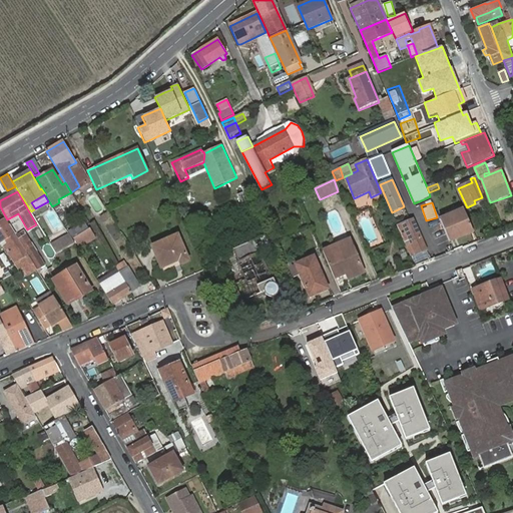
[(465,209),(440,220),(442,225),(449,240),(456,236),(461,234),(462,236),(474,231),(465,209)]
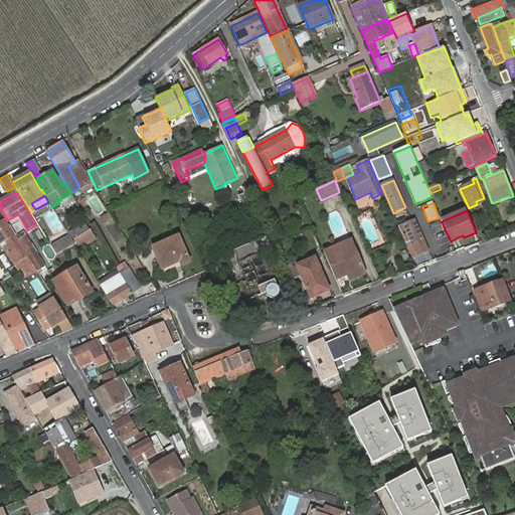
[(112,217),(108,212),(99,217),(103,223),(112,217)]
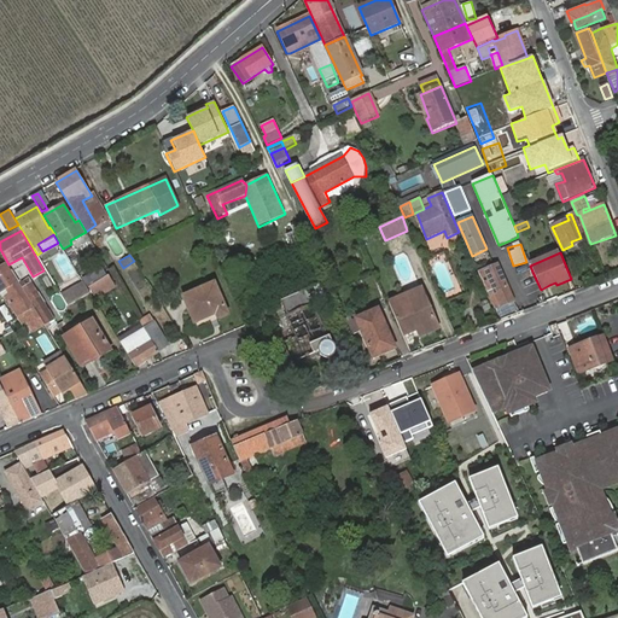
[(566,266),(572,279),(579,277),(575,263),(566,266)]
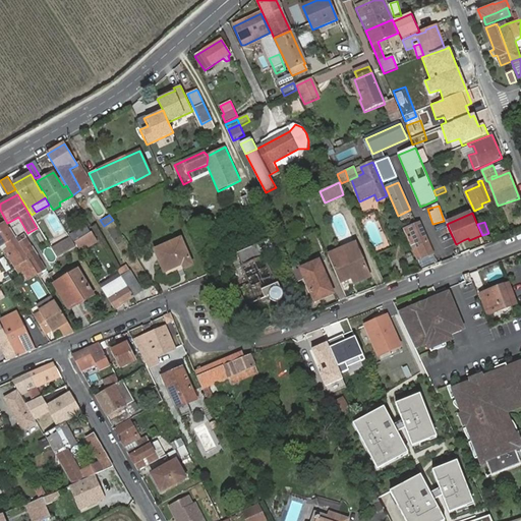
[(0,233),(0,234),(9,229),(6,225),(6,224),(0,226),(0,233)]
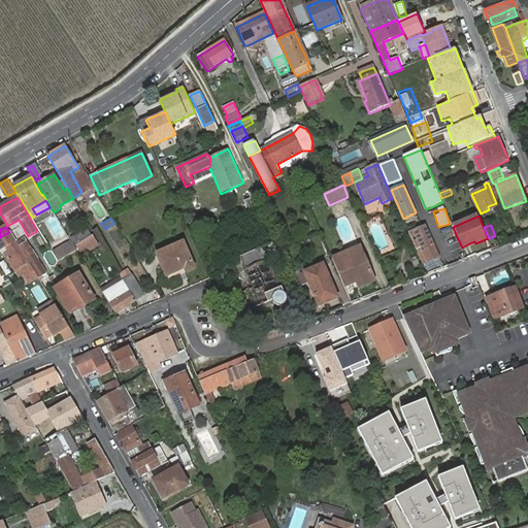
[(439,258),(426,227),(415,231),(419,239),(423,248),(426,257),(425,258),(427,262),(428,262),(429,263),(439,258)]
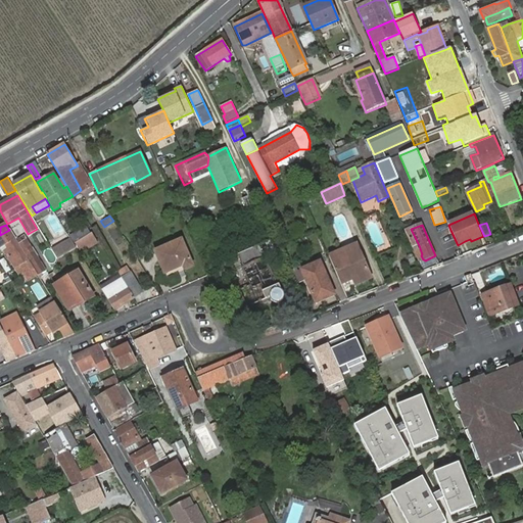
[(90,233),(88,230),(86,226),(70,235),(75,242),(90,233)]
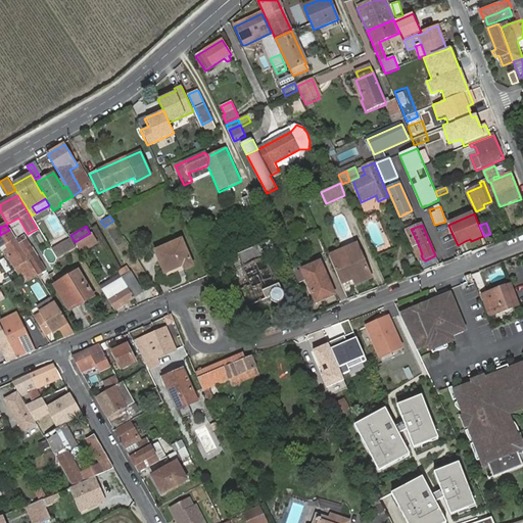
[(17,244),(9,230),(0,235),(0,234),(0,246),(6,244),(8,248),(19,266),(28,260),(17,244)]
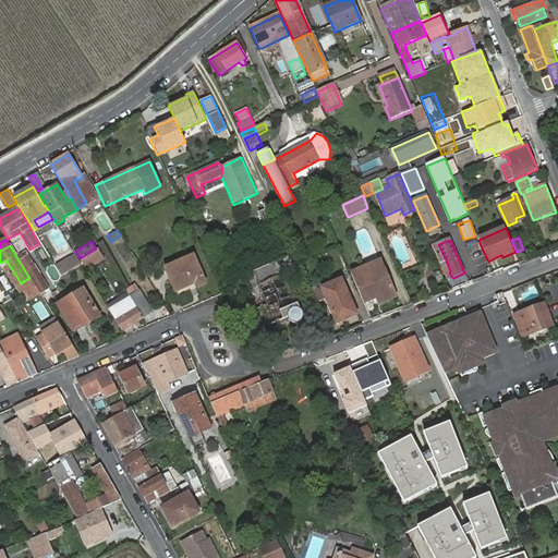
[(96,249),(80,258),(84,266),(102,256),(97,249),(96,249)]
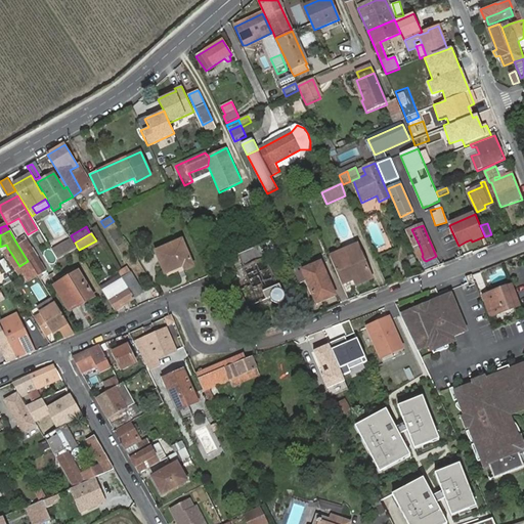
[(416,237),(410,239),(413,249),(420,246),(416,237)]
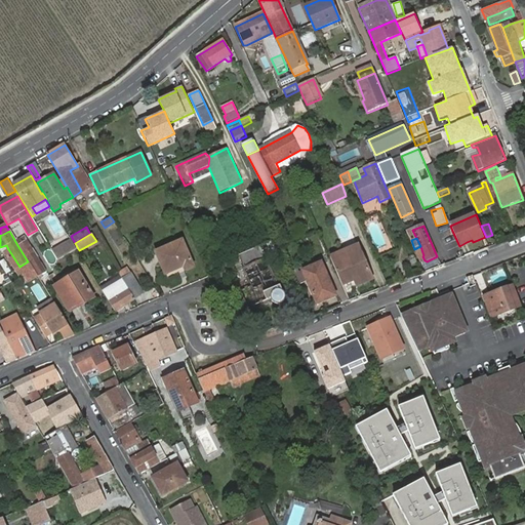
[(37,276),(39,279),(42,277),(41,274),(45,271),(26,240),(17,245),(28,261),(37,276)]
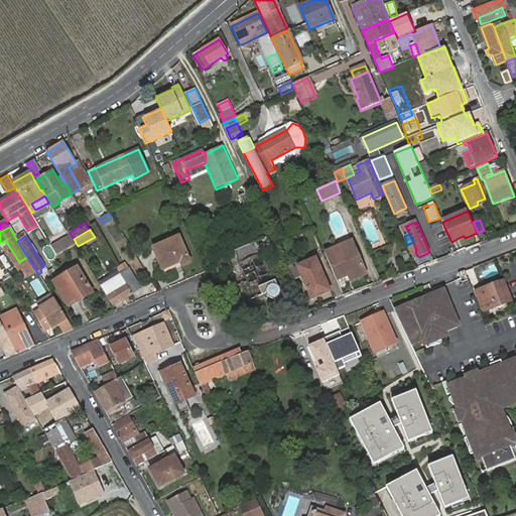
[(70,238),(57,245),(60,250),(73,243),(70,238)]
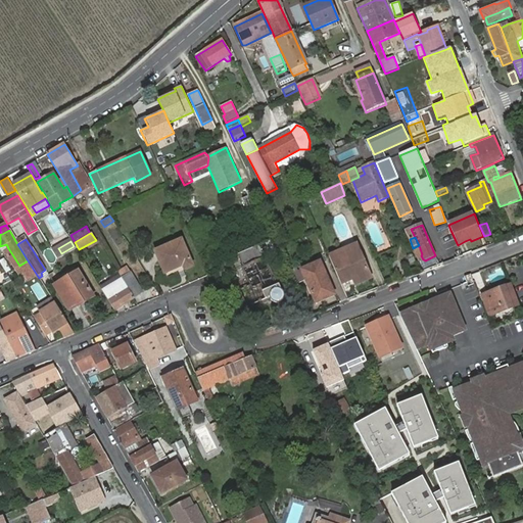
[(182,241),(155,252),(165,274),(184,266),(186,270),(193,267),(182,241)]
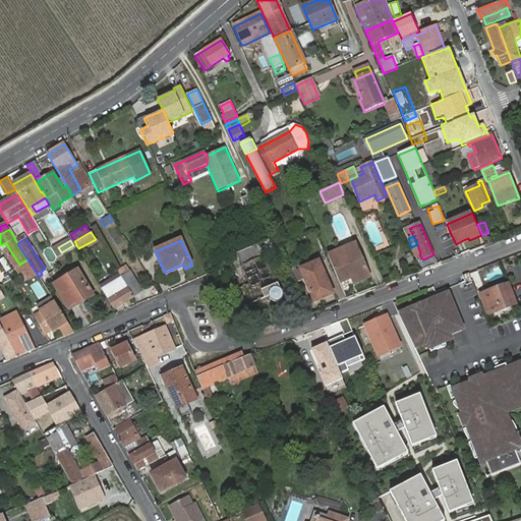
[(255,244),(234,254),(248,284),(237,289),(245,305),(269,295),(270,298),(272,300),(274,301),(276,301),(279,300),(281,298),(282,295),(283,294),(282,292),(281,290),(280,289),(276,283),(274,284),(263,258),(276,253),(271,240),(256,246),(255,244)]
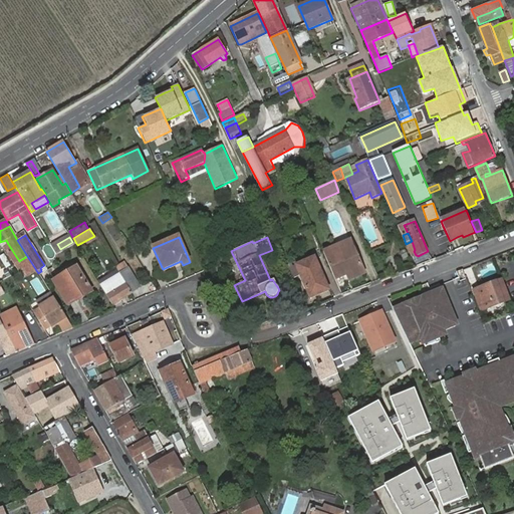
[(351,239),(323,251),(336,280),(346,276),(349,281),(366,274),(351,239)]
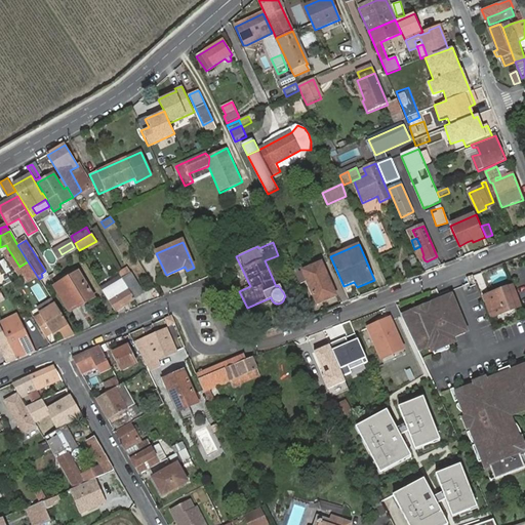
[(16,269),(19,267),(8,249),(5,251),(16,269)]
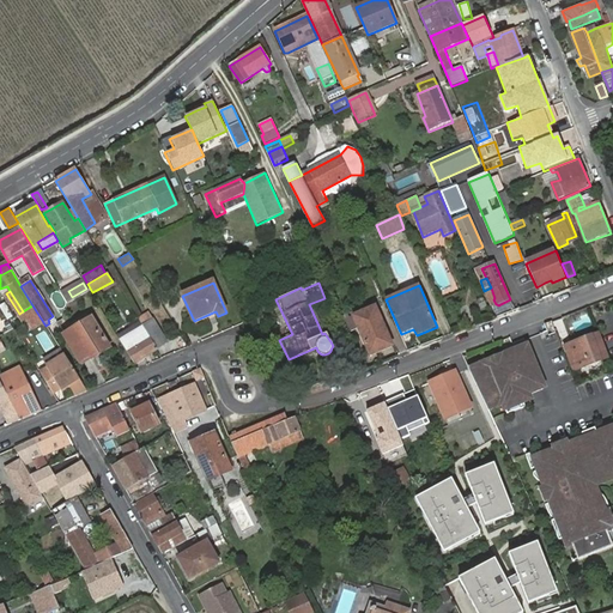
[(34,328),(43,322),(32,305),(23,311),(19,314),(17,315),(22,321),(26,317),(34,328)]
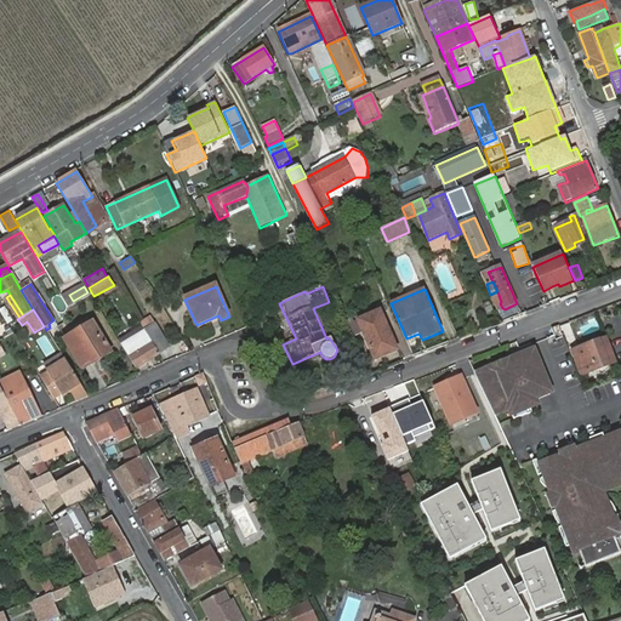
[(358,320),(375,359),(398,349),(380,311),(358,320)]
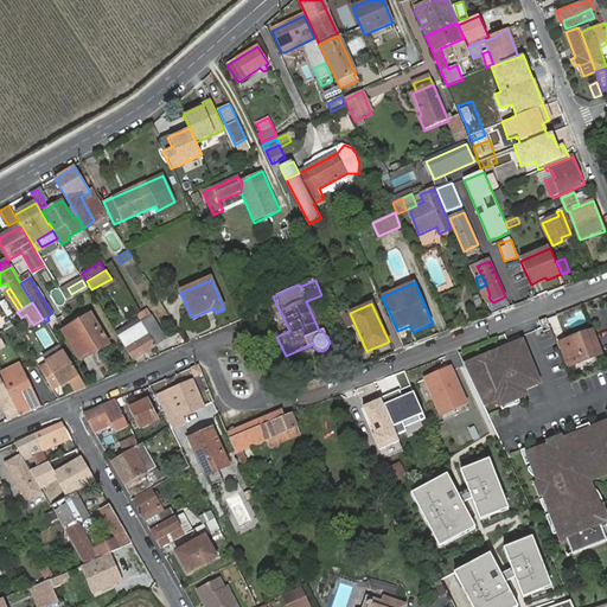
[(136,317),(140,321),(154,346),(166,339),(147,310),(136,317)]
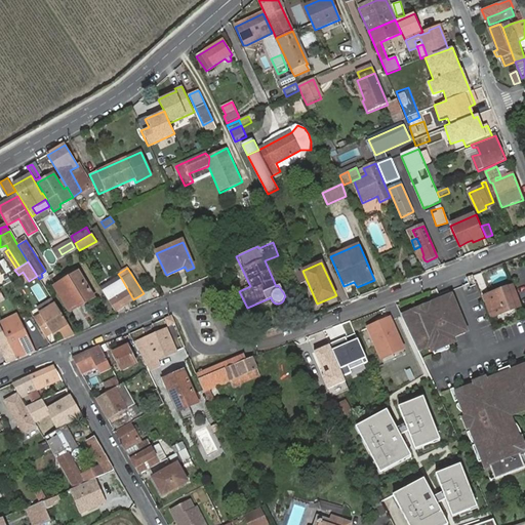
[(54,287),(68,310),(77,304),(79,308),(93,298),(77,274),(54,287)]
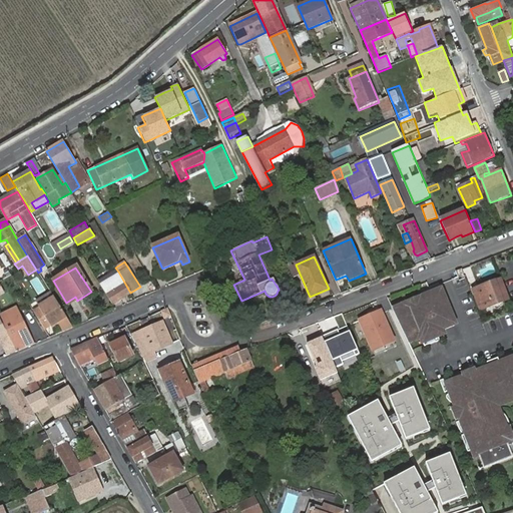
[(97,280),(99,284),(111,304),(130,293),(118,272),(116,269),(97,280)]
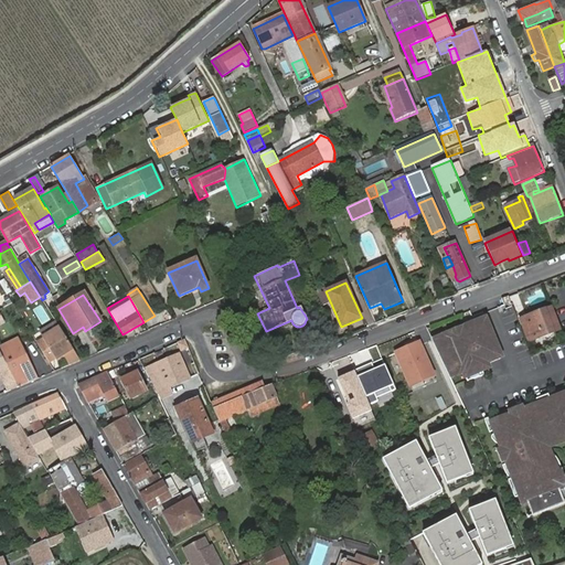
[(11,302),(3,307),(9,316),(17,311),(11,302)]
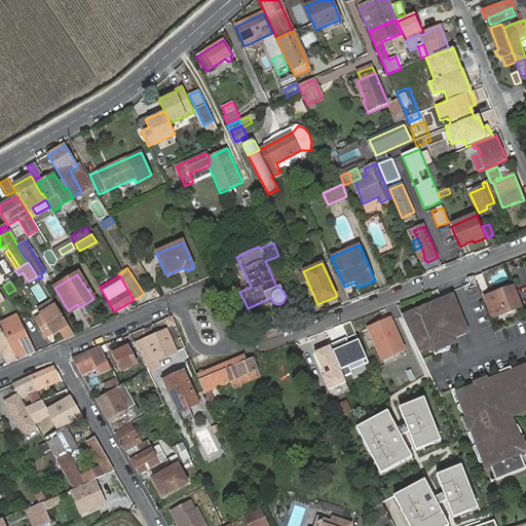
[(522,309),(514,287),(490,296),(493,302),(489,303),(493,315),(495,314),(497,318),(522,309)]
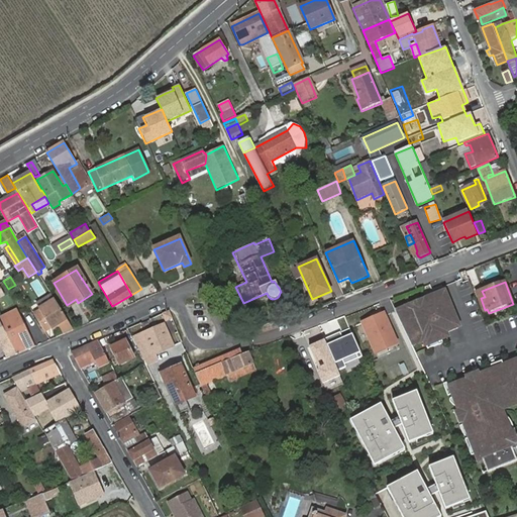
[(442,296),(445,294),(443,290),(424,298),(426,304),(431,302),(432,302),(432,300),(442,296)]
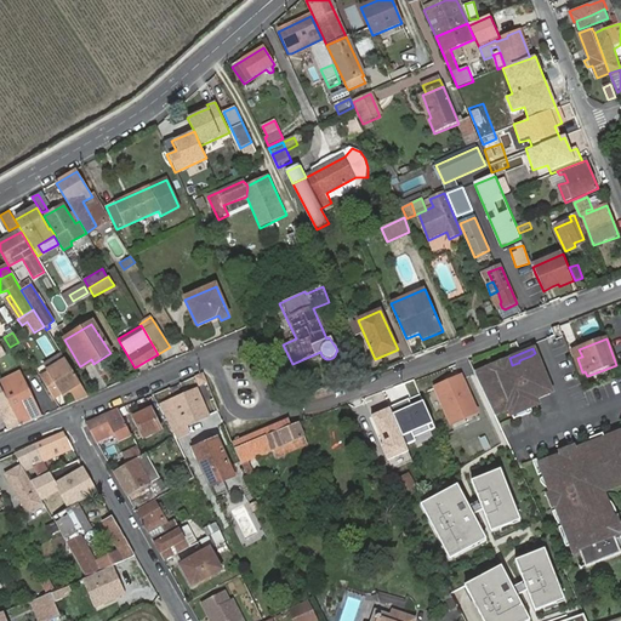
[(485,374),(476,377),(491,412),(507,405),(510,410),(512,416),(530,409),(537,405),(536,399),(534,394),(550,387),(535,353),(531,355),(519,360),(519,363),(518,363),(512,365),(510,358),(490,365),(493,371),(485,374)]
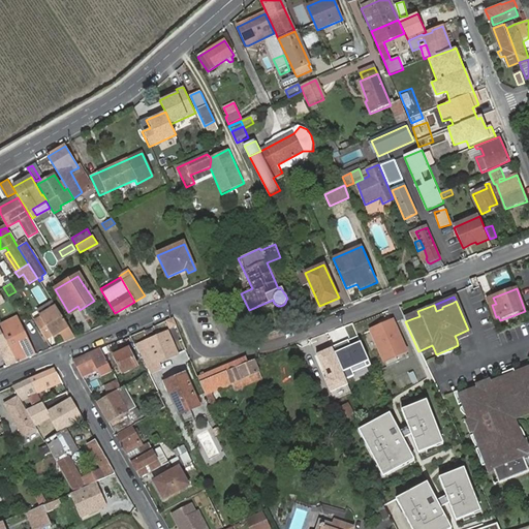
[(39,316),(33,319),(45,339),(52,336),(59,332),(64,341),(74,337),(68,327),(55,306),(39,315),(39,316)]
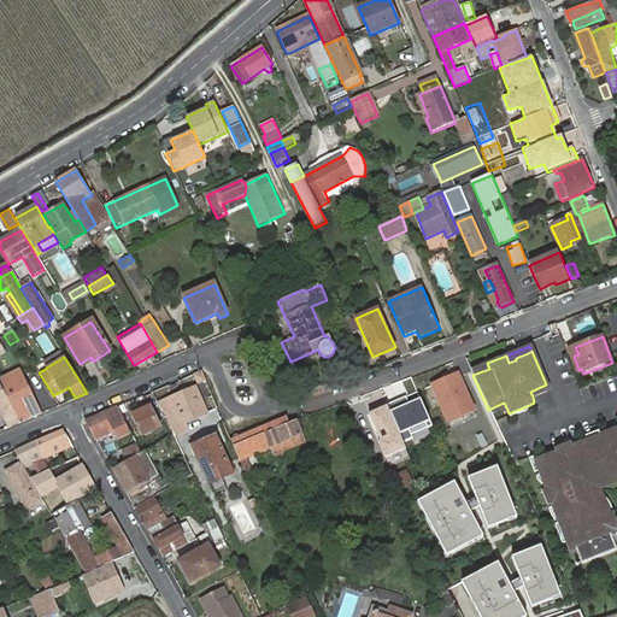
[(90,357),(80,364),(83,368),(93,362),(90,357)]
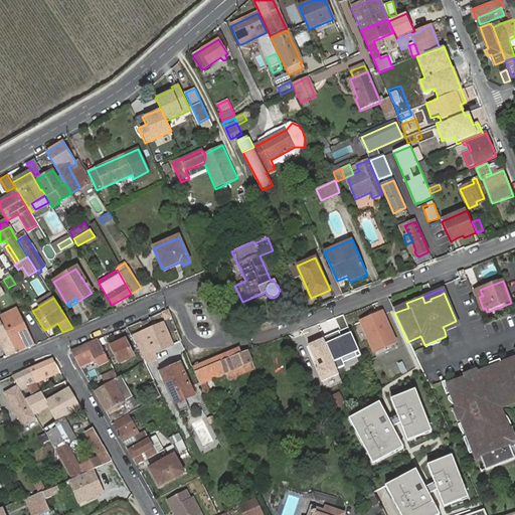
[(406,303),(392,309),(394,313),(402,310),(408,308),(406,303)]
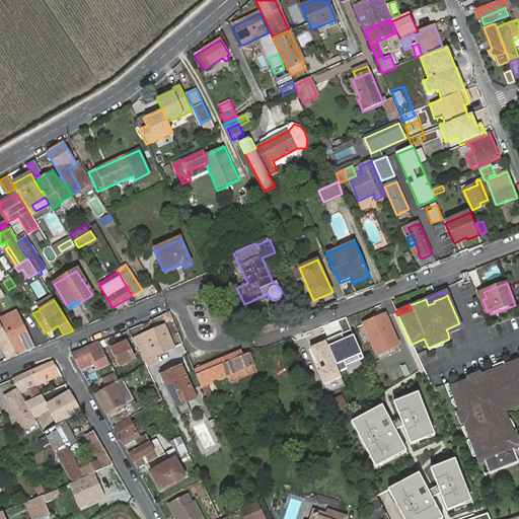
[(15,309),(0,317),(0,323),(1,325),(19,316),(15,309)]
